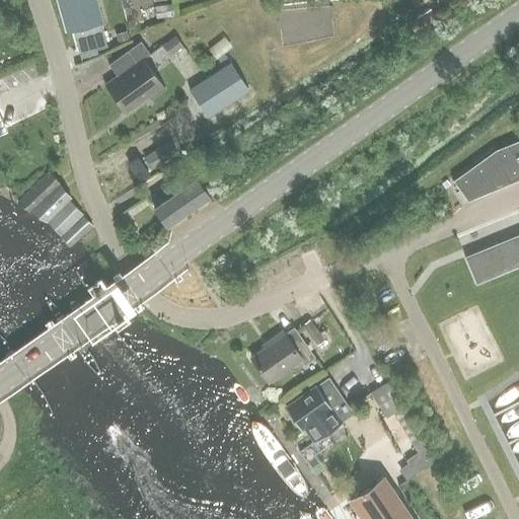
[(57,0),(66,33),(72,31),(79,55),(106,47),(100,23),(101,23),(94,0),(57,0)]
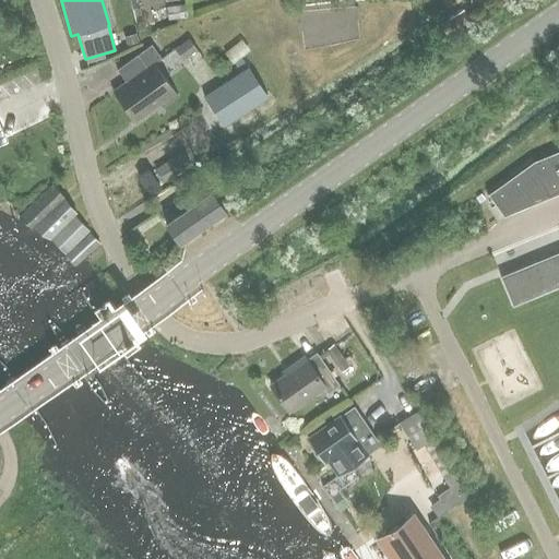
[(185,14),(183,2),(168,4),(169,15),(185,14)]
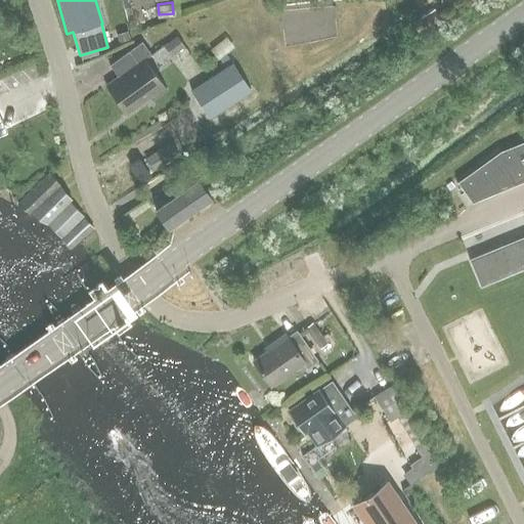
[(439,19),(434,10),(412,24),(419,32),(439,19)]
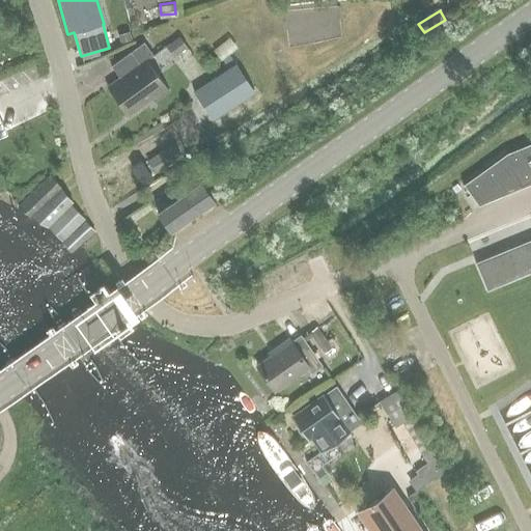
[(131,39),(129,33),(117,36),(119,43),(131,39)]
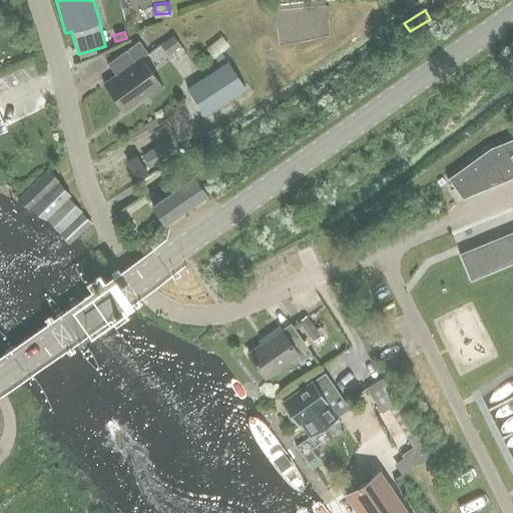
[(172,35),(162,42),(167,48),(176,42),(172,35)]
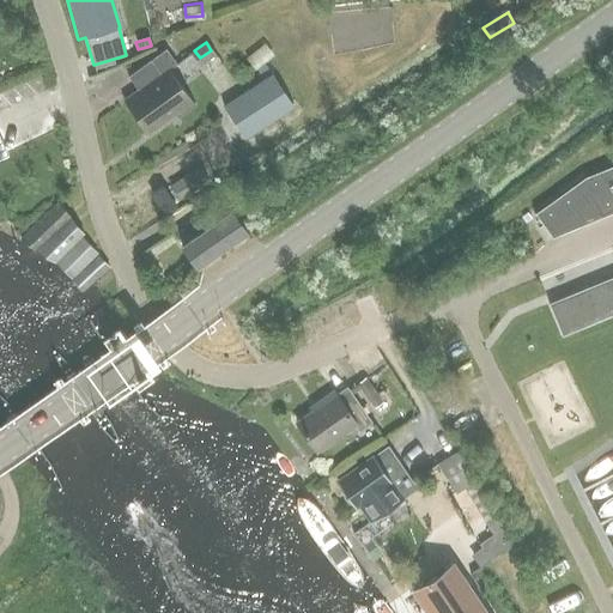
[(138,90),(123,101),(146,132),(174,113),(176,117),(194,104),(169,70),(176,64),(165,48),(127,76),(138,90)]
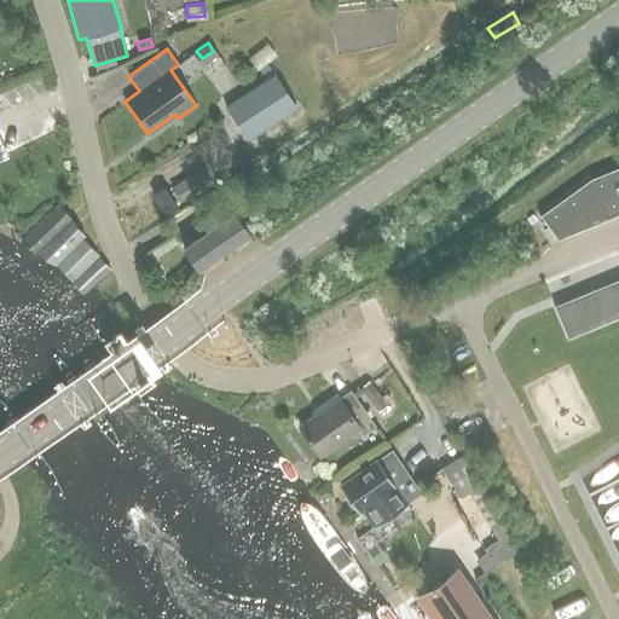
[(275,74),(225,106),(247,138),(255,133),(284,114),(296,106),(275,74)]
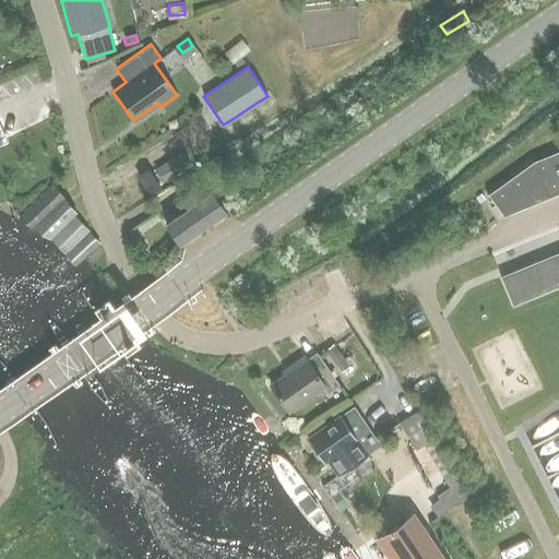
[(558,150),(533,161),(487,194),(503,216),(504,216),(503,215),(544,188),(548,198),(558,193),(558,150)]
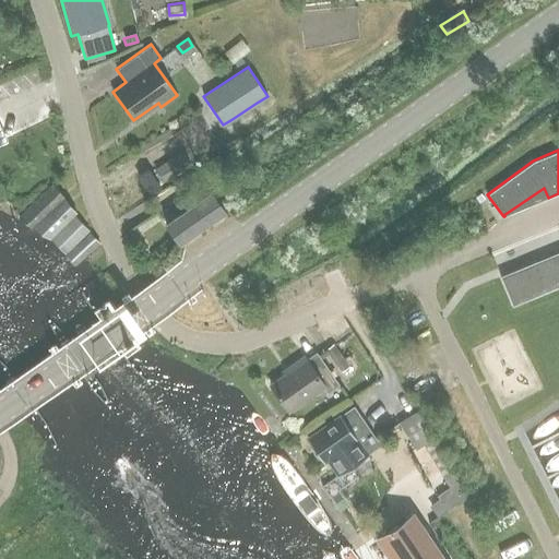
[(181,153),(154,168),(162,180),(188,165),(181,153)]
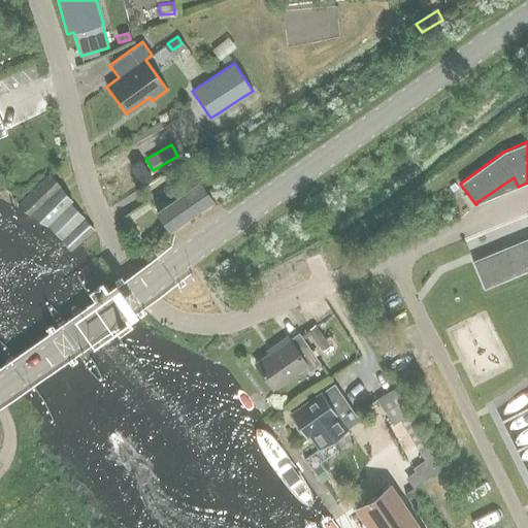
[(141,184),(151,177),(139,161),(130,167),(141,184)]
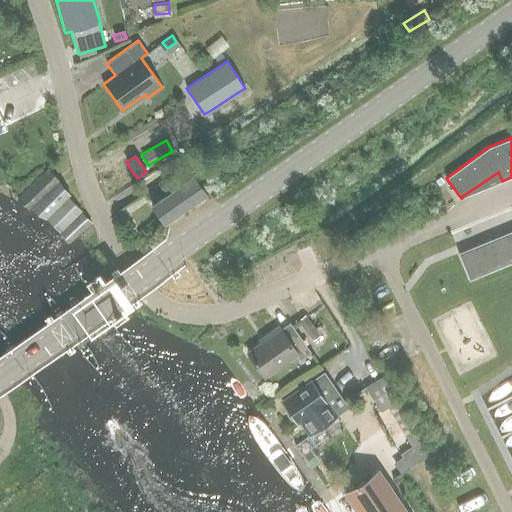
[(205,181),(207,180),(216,174),(209,164),(198,171),(205,181)]
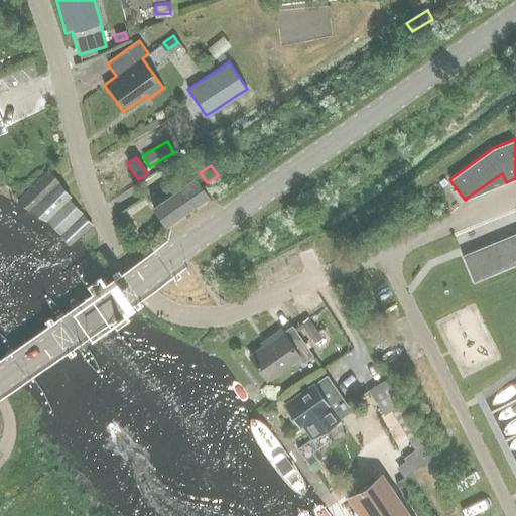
[(47,169),(16,200),(29,209),(57,181),(51,173),(47,169)]
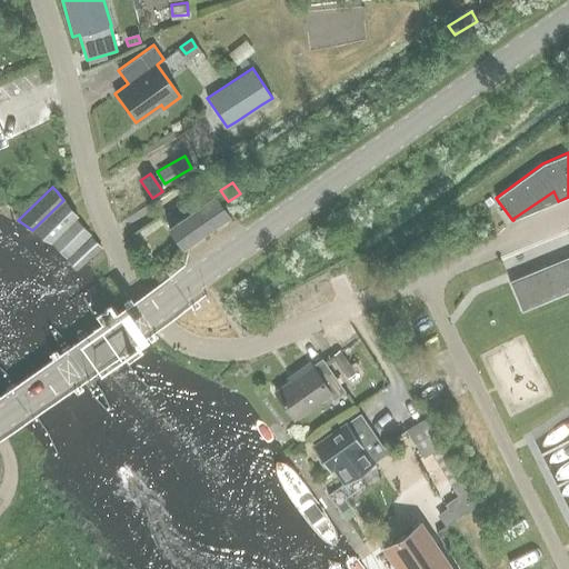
[(182,248),(228,217),(215,197),(169,229),(182,248)]
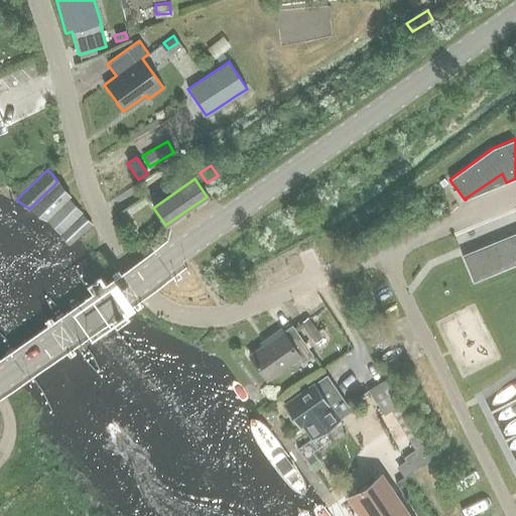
[(46,221),(69,199),(71,197),(57,181),(29,209),(46,221)]
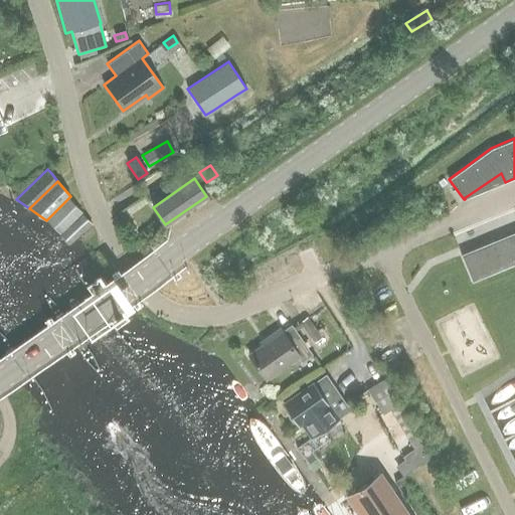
[(81,212),(68,198),(46,220),(52,227),(59,233),(81,212)]
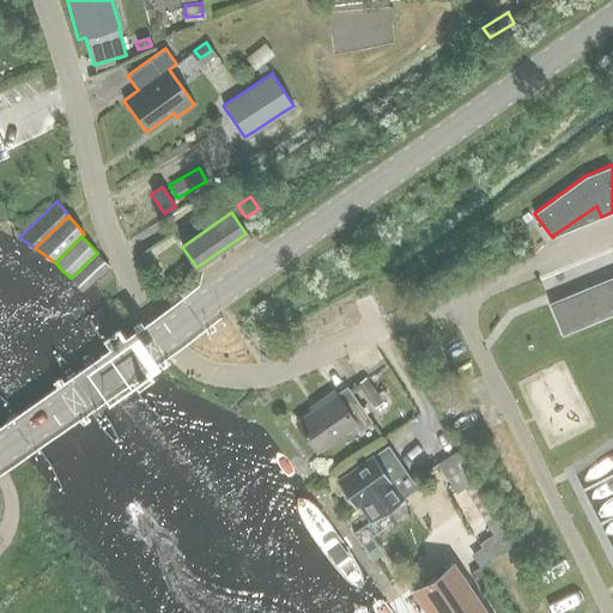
[(91,283),(109,266),(98,255),(72,279),(83,291),(91,283)]
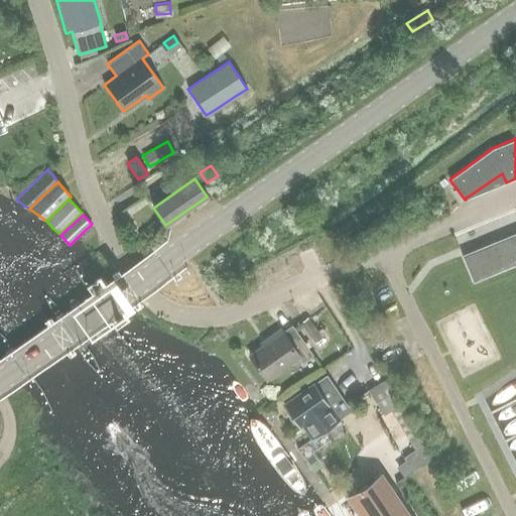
[(463,254),(461,255),(473,282),(474,281),(472,276),(515,258),(515,233),(463,255),(463,254)]
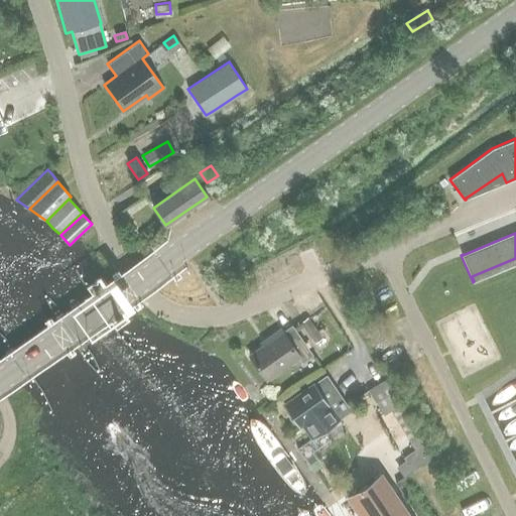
[(300,324),(312,341),(319,336),(306,318),(300,324)]
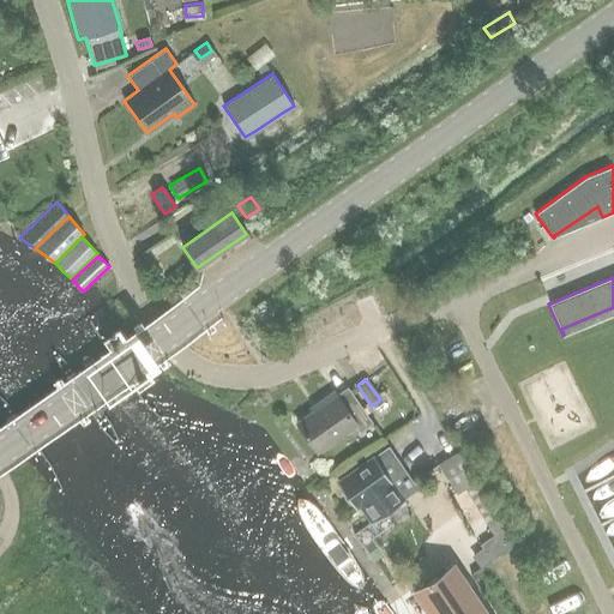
[(343,408),(333,392),(319,402),(321,405),(296,423),(317,451),(354,425),(359,432),(372,422),(355,399),(343,408)]
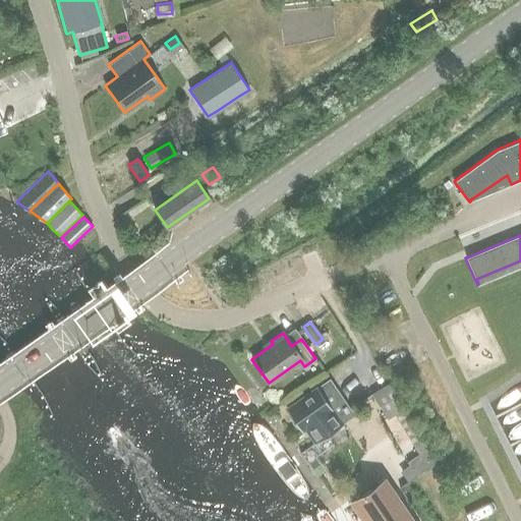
[(391,379),(409,368),(404,358),(386,367),(391,379)]
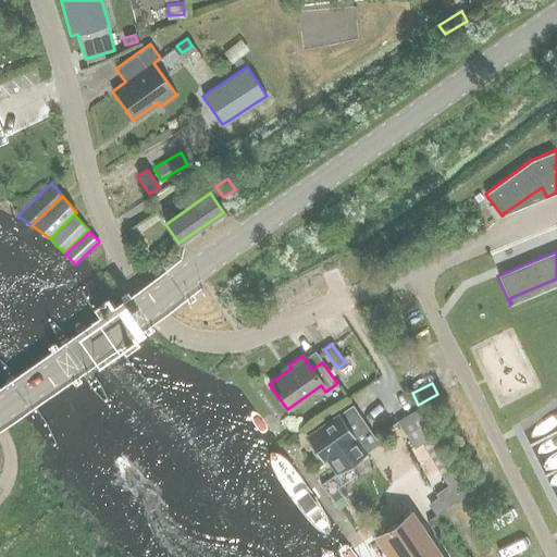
[(371,440),(350,408),(339,416),(338,416),(307,437),(322,460),(325,457),(338,475),(359,460),(358,459),(368,453),(362,445),(371,440)]
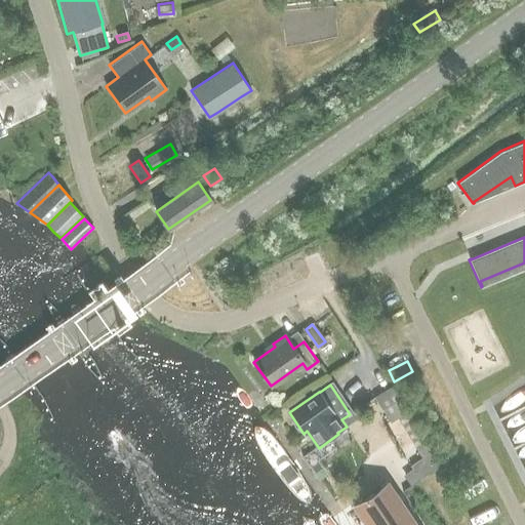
[(396,416),(406,409),(394,387),(382,394),(396,416)]
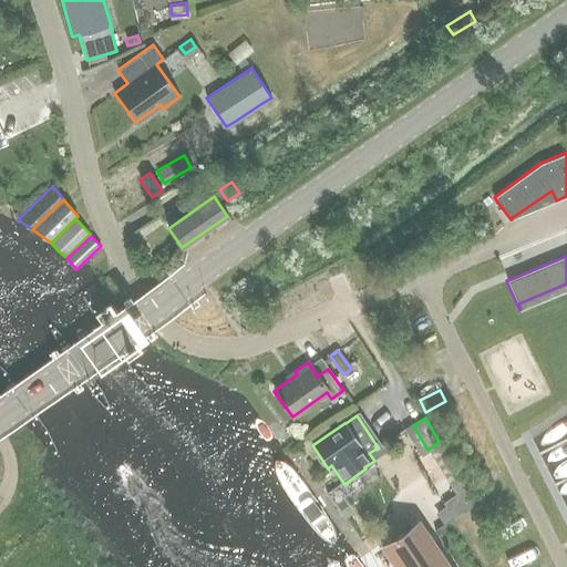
[(444,524),(475,503),(477,501),(467,486),(444,503),(446,506),(436,513),(444,524)]
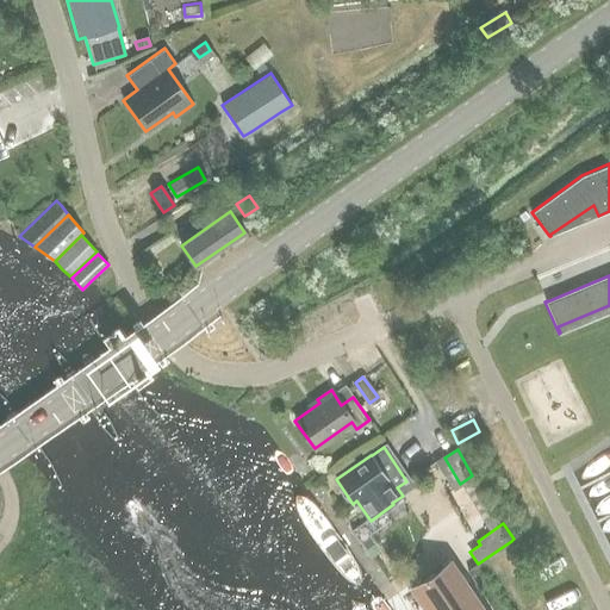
[(478,609),(447,562),(408,589),(421,609),(478,609)]
